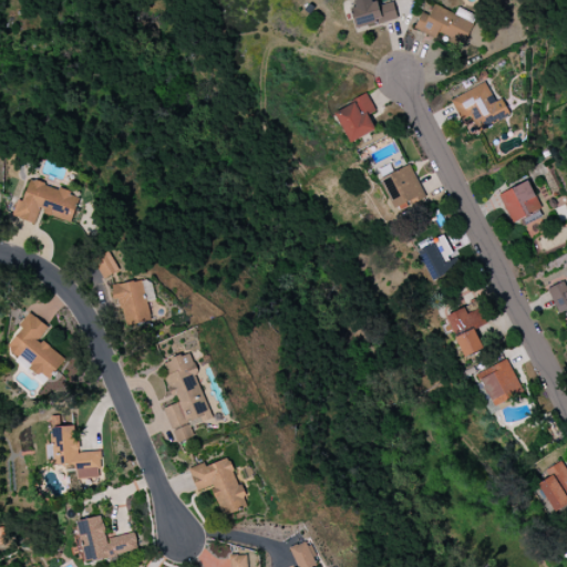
[(353,0),(349,1),(358,30),(398,19),(392,2),(375,7),(373,0),(353,0)]
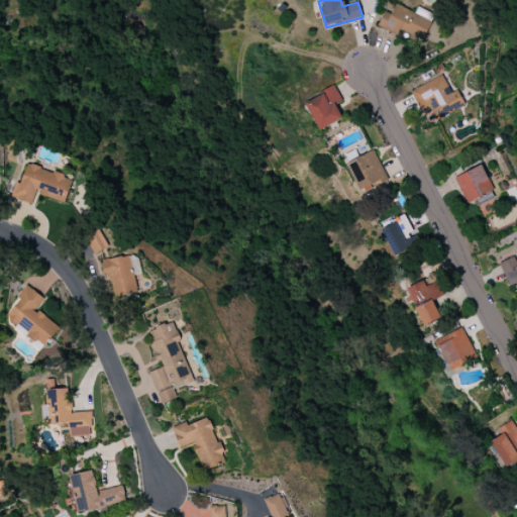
[(384,11),(377,27),(397,35),(399,32),(421,42),(433,15),(429,14),(427,19),(396,4),(391,14),(384,11)]
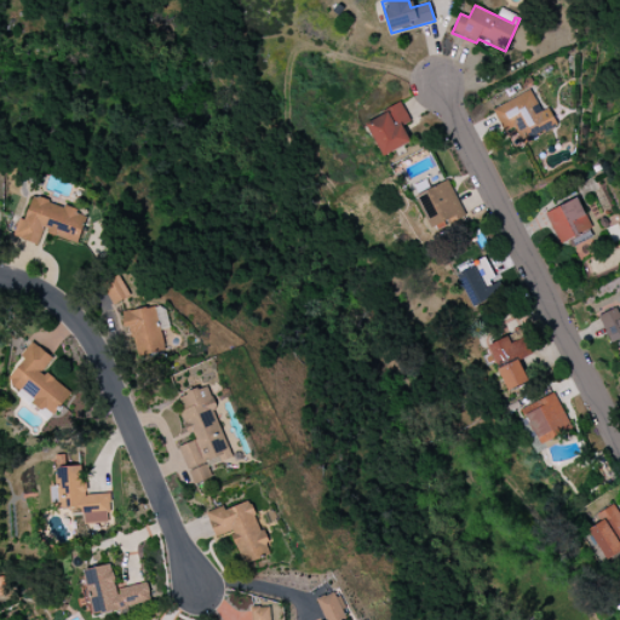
[(514,128),(521,144),(558,127),(549,108),(540,112),(530,91),(493,108),(505,132),(514,128)]
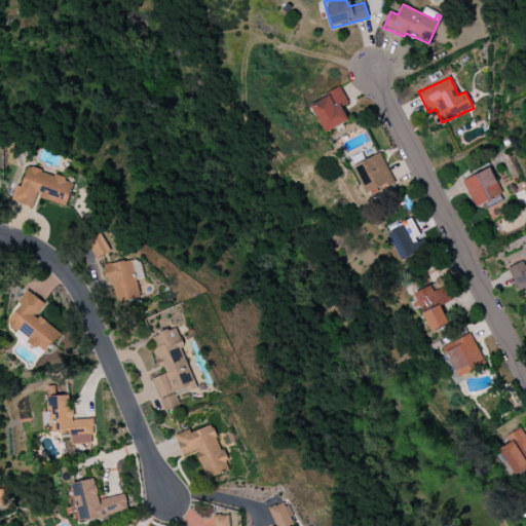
[(341,107),(347,104),(340,88),(309,103),(324,133),(348,121),(341,107)]
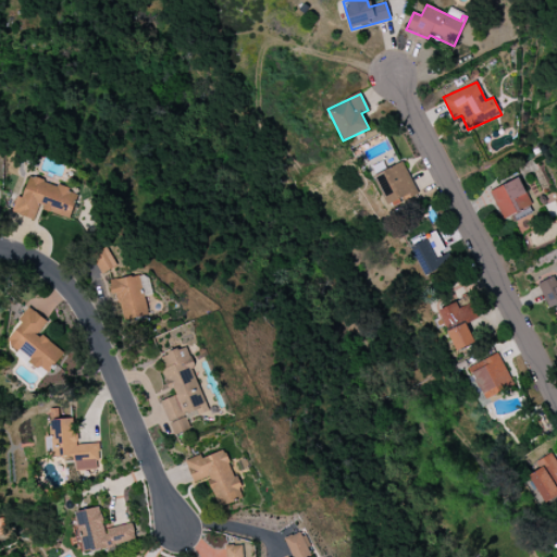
[(373,176),(391,209),(418,195),(401,162),(373,176)]
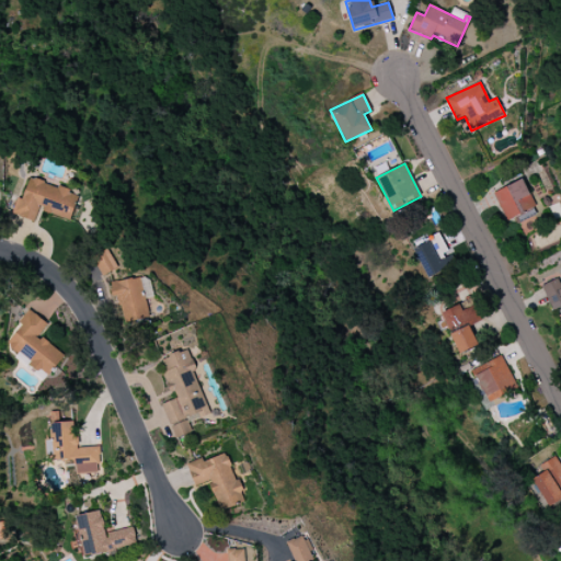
[(70,220),(79,194),(30,179),(22,201),(16,198),(11,214),(34,221),(37,209),(70,220)]
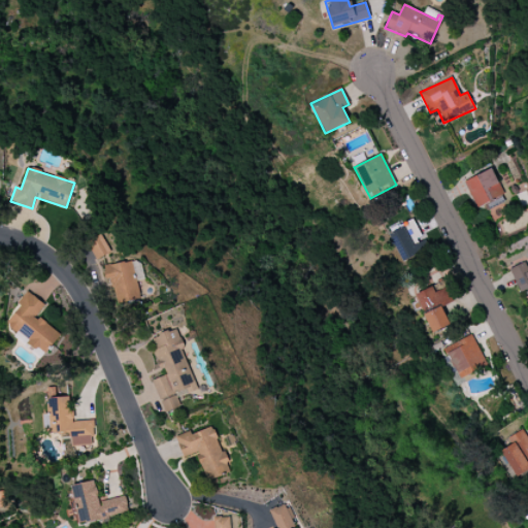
[(463,183),(476,209),(504,195),(491,168),(463,183)]
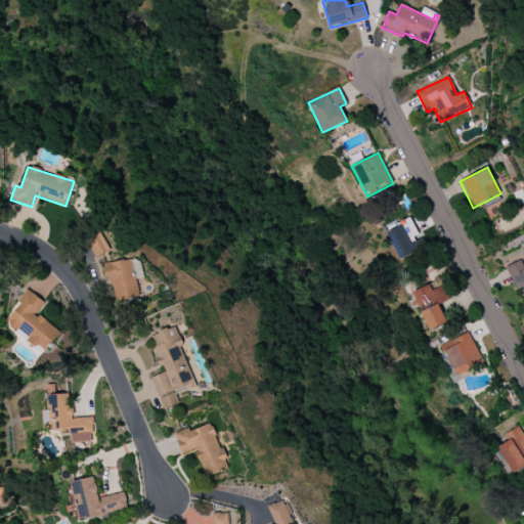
[(418,235),(410,219),(385,231),(399,260),(419,251),(412,237),(418,235)]
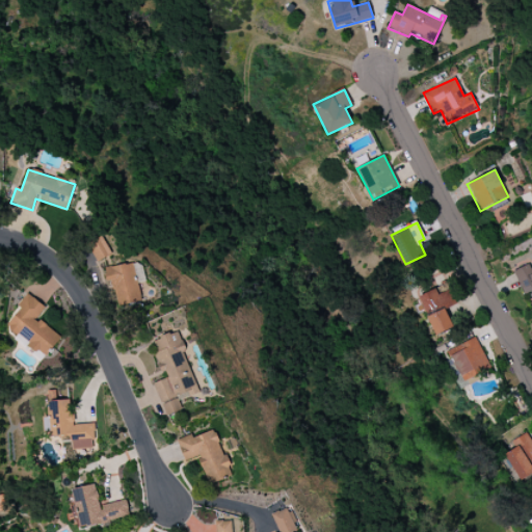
[(97,262),(110,256),(102,236),(87,243),(97,262)]
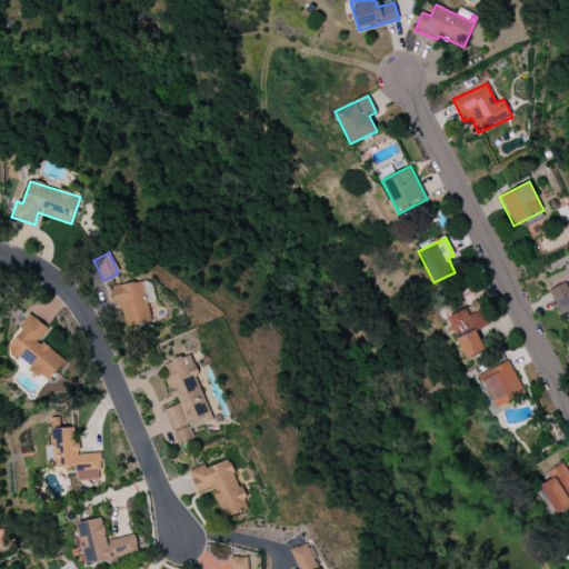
[(147,302),(155,301),(151,280),(115,287),(122,328),(151,322),(147,302)]
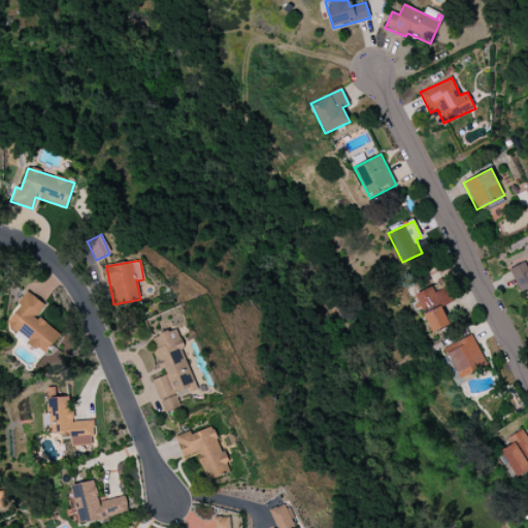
[(509,269),(520,293),(525,291),(527,297),(527,270),(524,262),(509,269)]
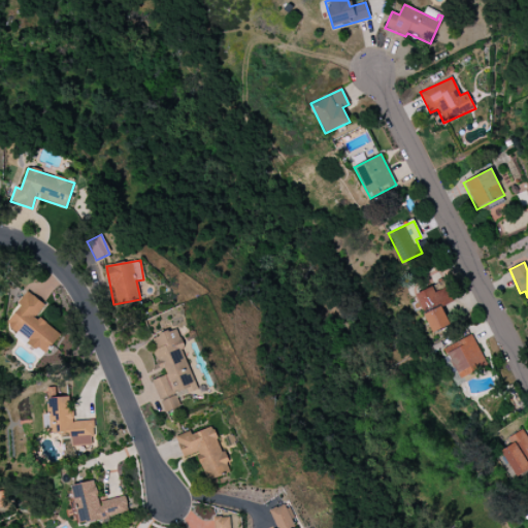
[(432,333),(450,326),(441,307),(453,302),(447,289),(434,294),(431,288),(415,295),(432,333)]
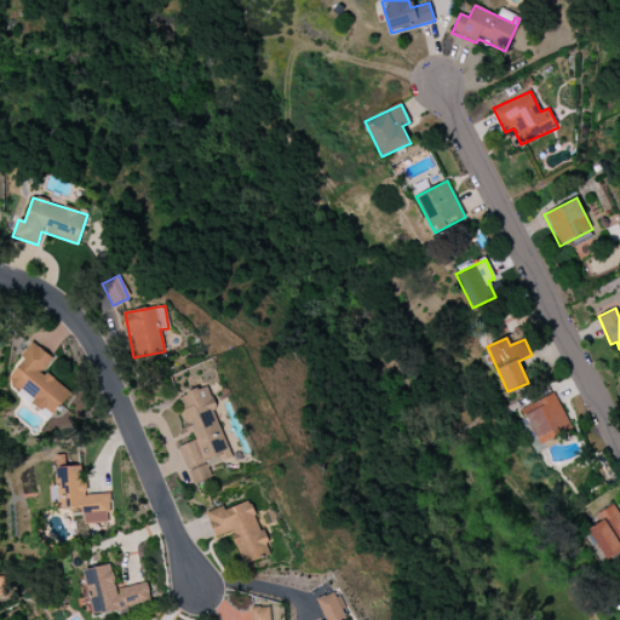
[(52,417),(70,394),(42,371),(52,359),(33,343),(5,378),(52,417)]
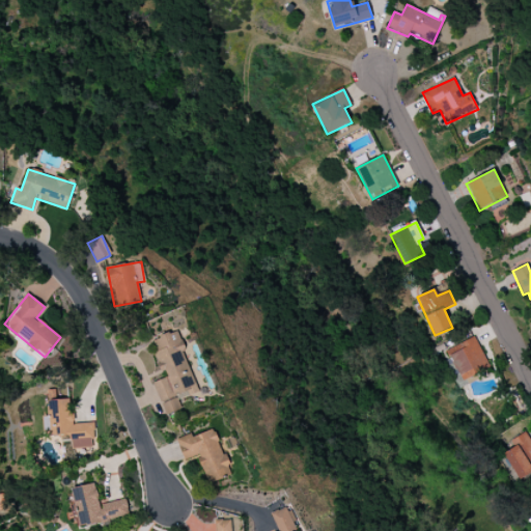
[(199,392),(176,331),(150,341),(165,378),(152,383),(165,416),(182,410),(178,400),(199,392)]
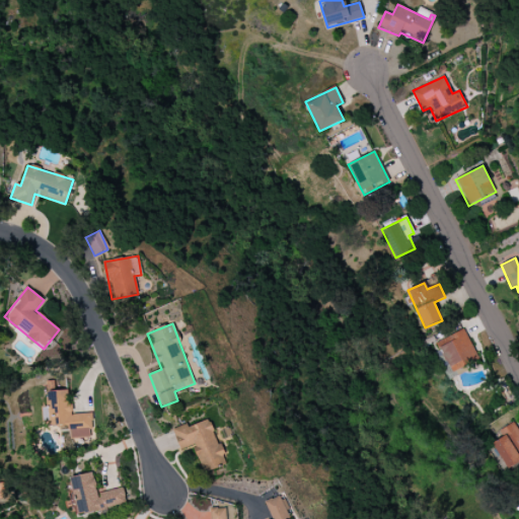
[(477,360),(463,329),(436,342),(451,373),(477,360)]
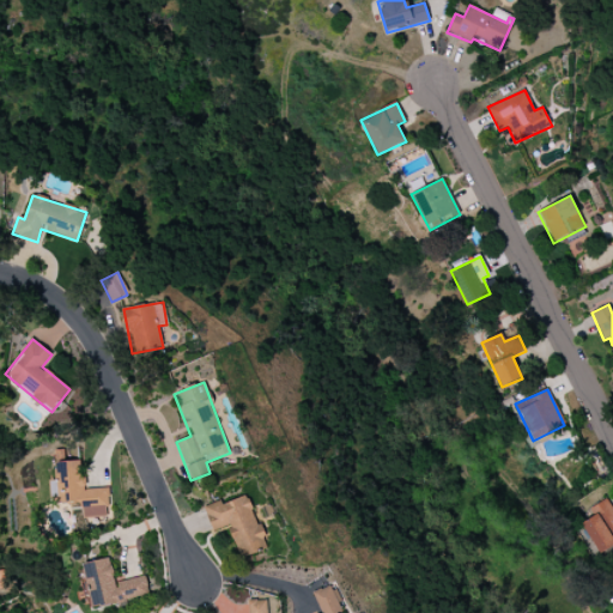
[(54,462),(55,480),(52,480),(53,505),(82,503),(83,519),(108,516),(107,489),(83,490),(80,461),(54,462)]
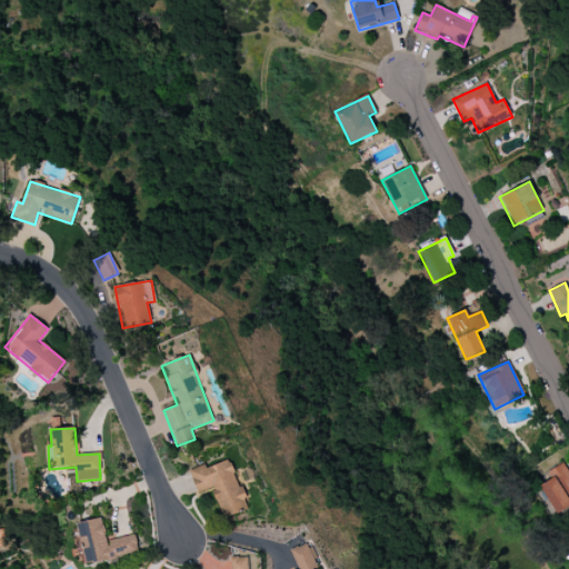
[(197,493),(211,488),(222,518),(248,509),(230,459),(206,468),(205,465),(189,471),(197,493)]
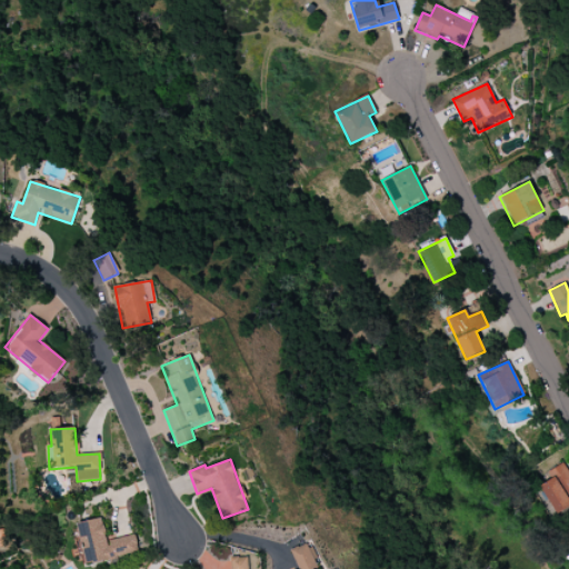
[(549,471),(553,478),(539,487),(557,515),(568,506),(568,473),(562,463),(549,471)]
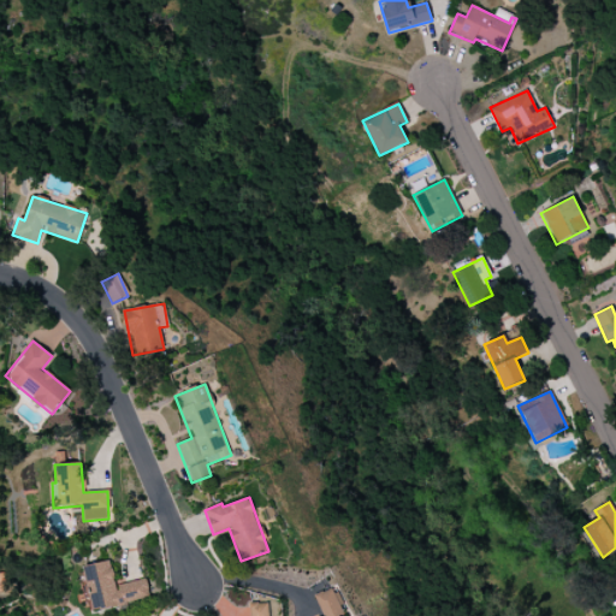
[(83,567),(92,610),(148,599),(144,580),(114,585),(110,561),(83,567)]
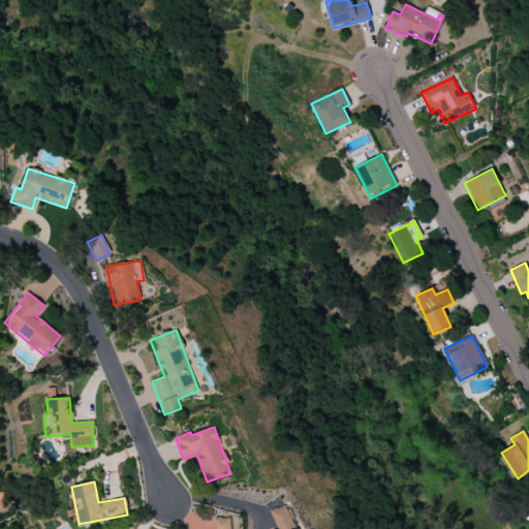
[(293,528),(294,528),(285,505),(270,511),(276,528),(293,528)]
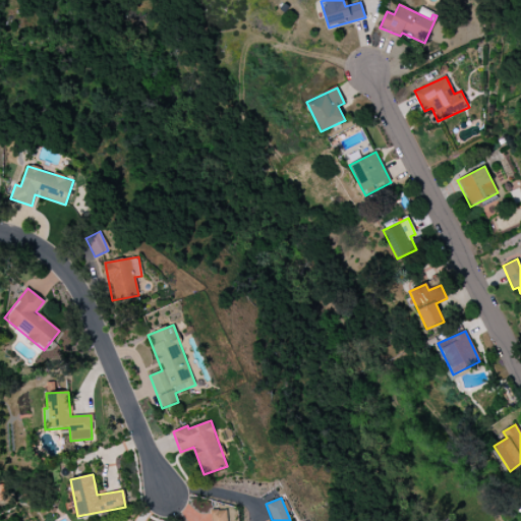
[(227,520),(226,510),(211,511),(211,520),(227,520)]
